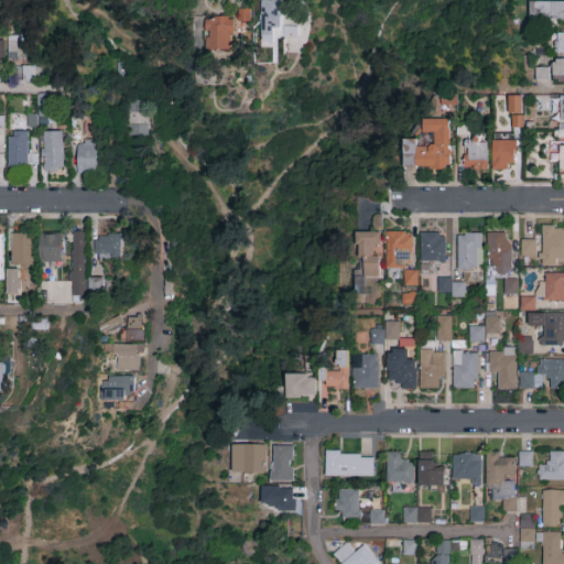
[(282,0),(282,30),(275,30),(275,42),(263,42),(263,0),(282,0)]
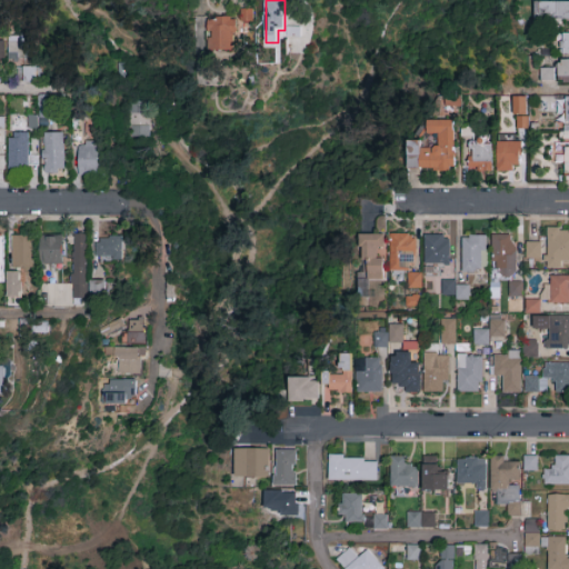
[(535,0),(568,0),(568,20),(535,20),(535,0)]
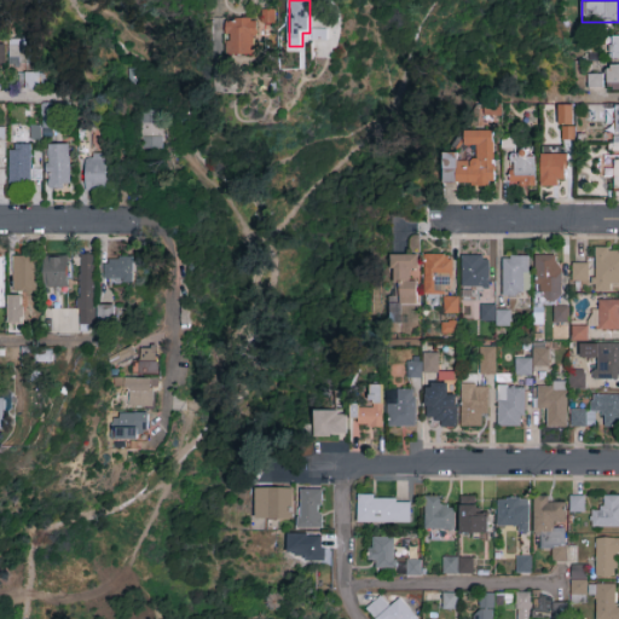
[(278,10),(278,36),(265,36),(265,10),(278,10)]
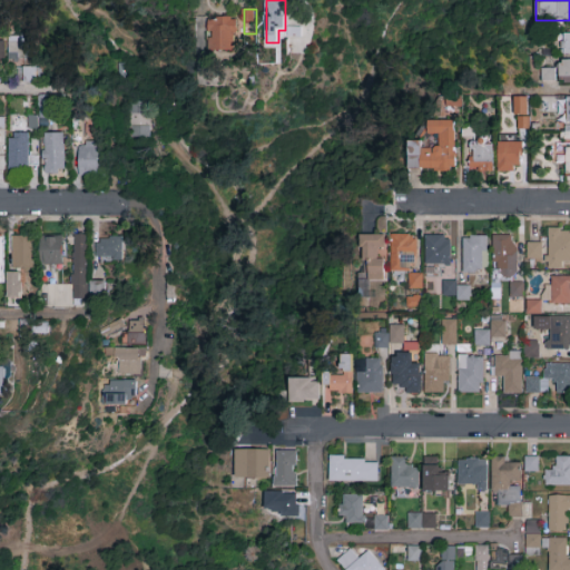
[(238,51),(212,51),(212,18),(238,18),(238,51)]
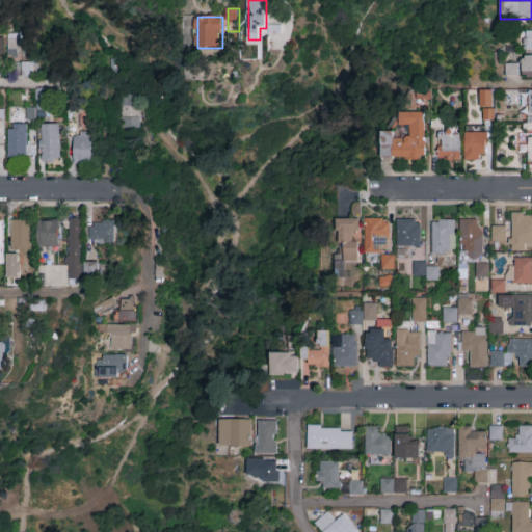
[(523,50),(531,49),(531,30),(523,30),(523,50)]
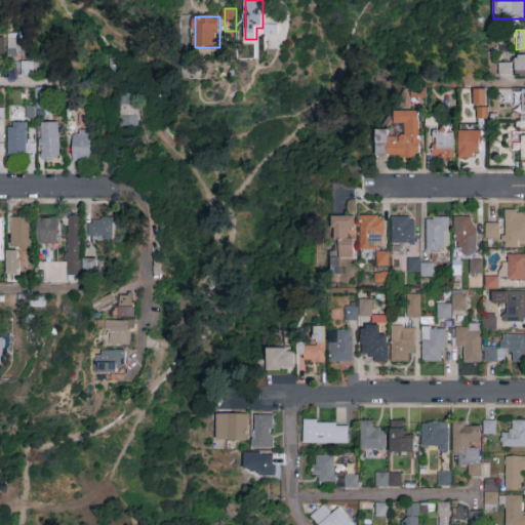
[(25,52),(25,32),(7,33),(8,53),(25,52)]
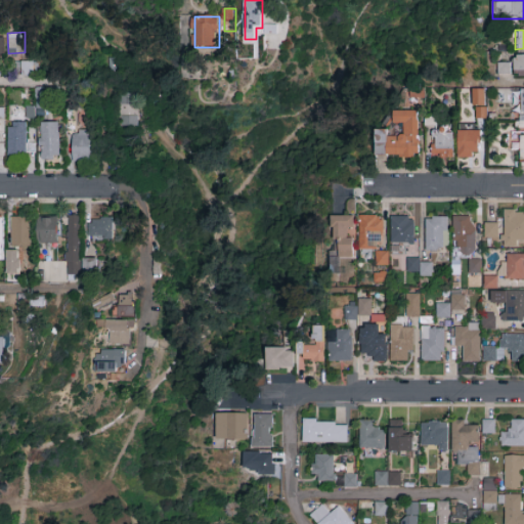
[(523,55),(523,76),(513,76),(513,55),(523,55)]
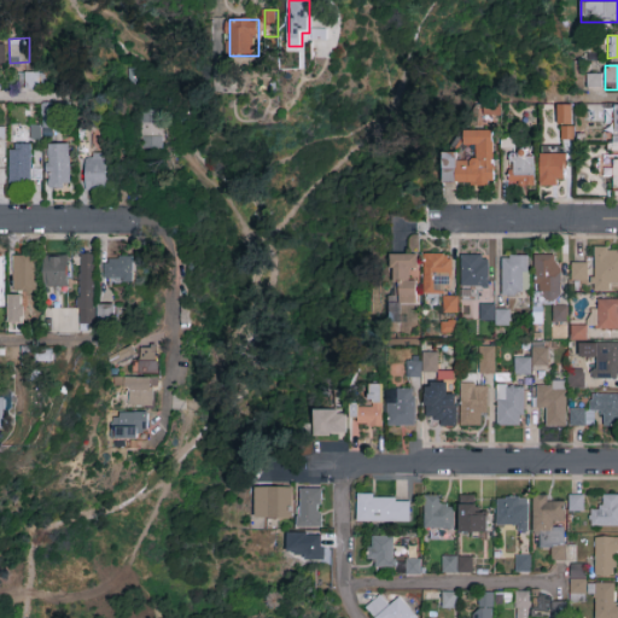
[(46,71),(27,71),(27,87),(46,87),(46,71)]
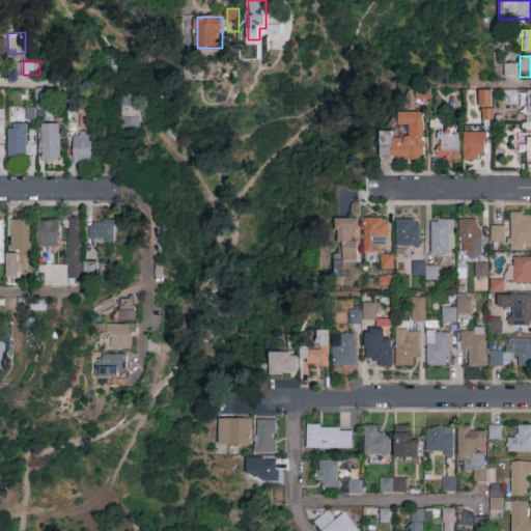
[(516,75),(504,75),(504,64),(516,64),(516,75)]
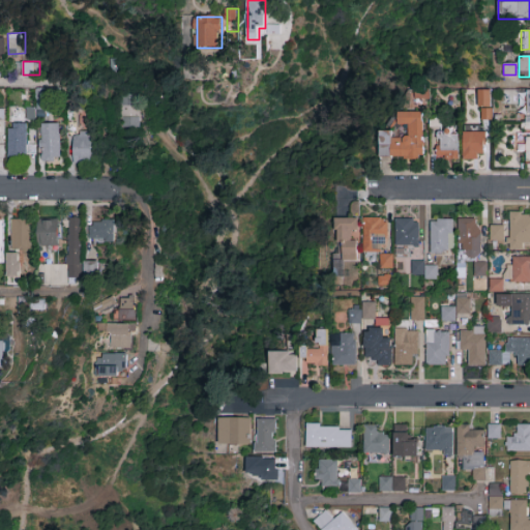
[(46,89),(45,108),(37,107),(37,89),(46,89)]
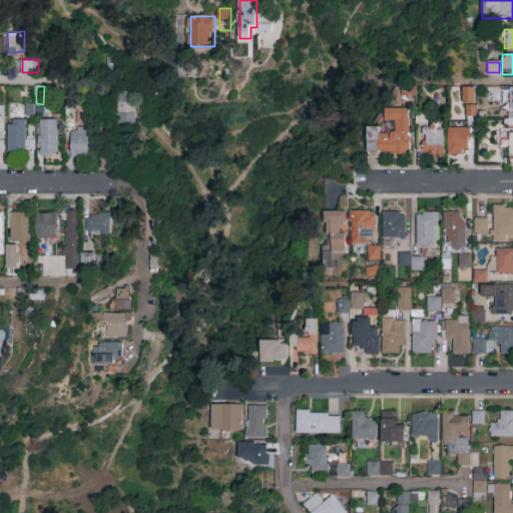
[(512,125),(512,87),(501,87),(500,104),(508,105),(508,118),(512,117),(512,118),(512,126),(512,125)]
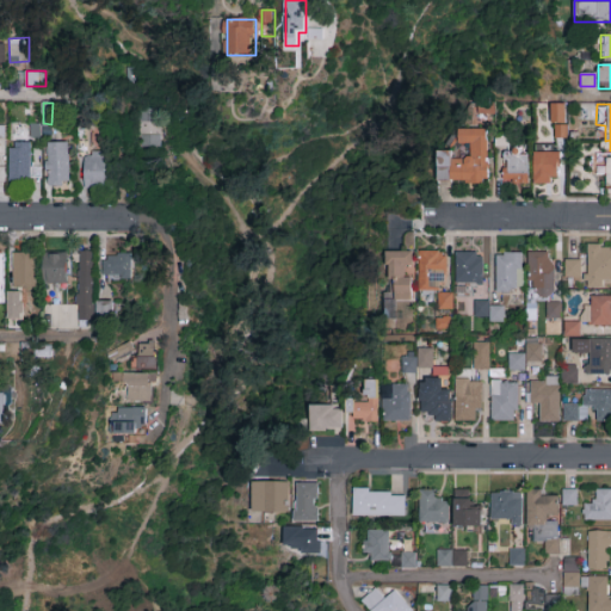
[(140,146),(159,147),(160,109),(140,109),(140,146)]
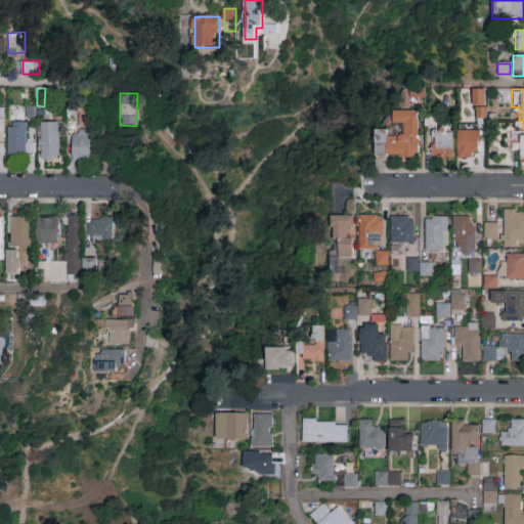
[(419,112),(418,158),(374,157),(374,130),(388,130),(388,135),(401,135),(402,125),(392,125),(392,112),(419,112)]
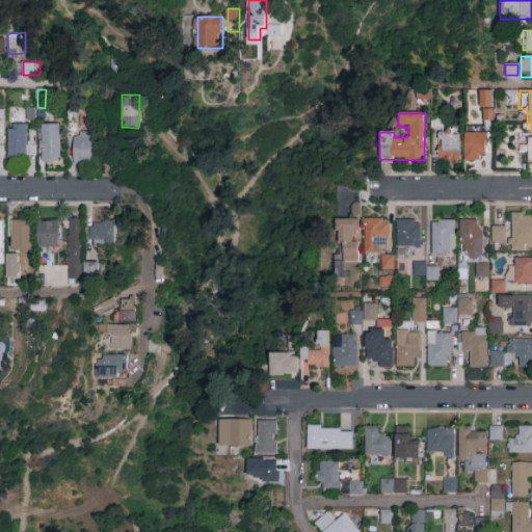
[(8,159),(8,123),(27,123),(27,159),(8,159)]
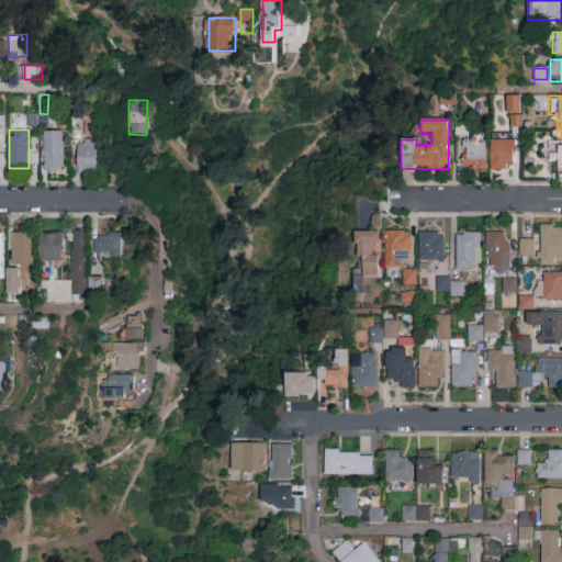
[(43,131),(64,131),(64,171),(43,171),(43,131)]
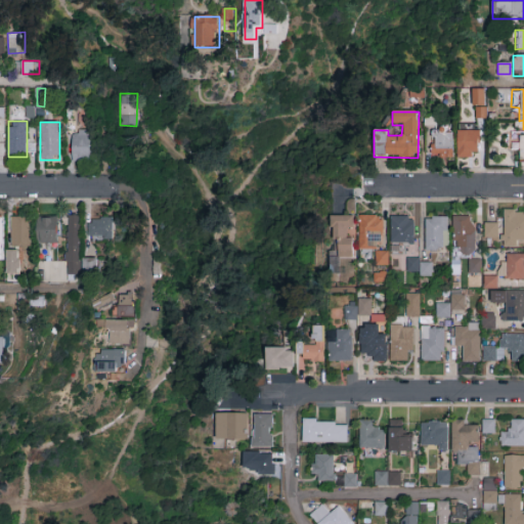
[(73,161),(73,130),(91,130),(91,161),(73,161)]
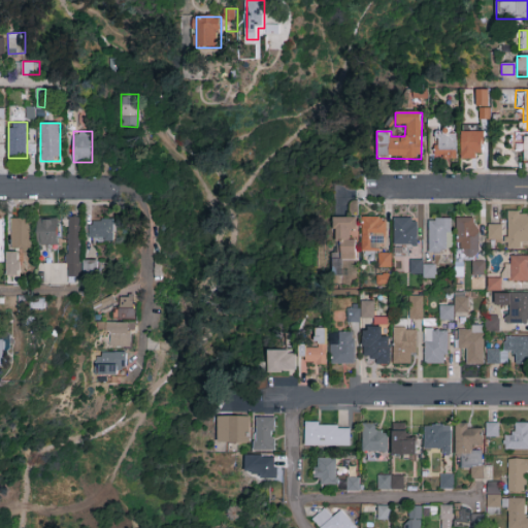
[(456,159),(434,159),(434,131),(456,131),(456,159)]
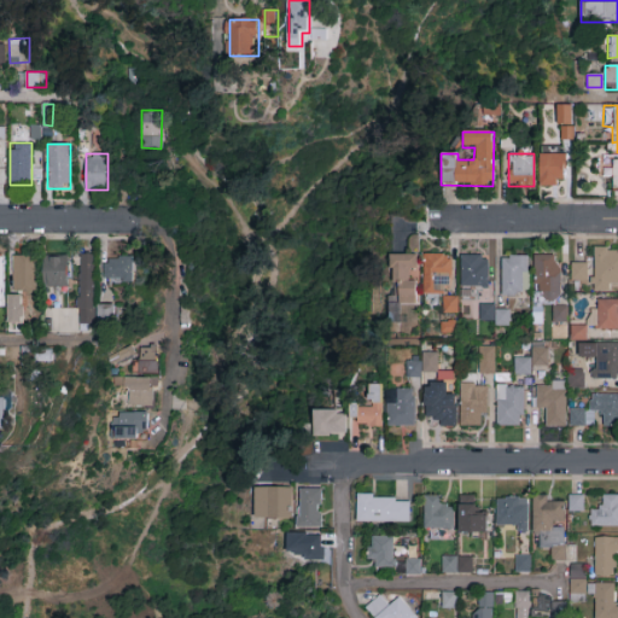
[(567,153),(567,186),(540,186),(540,153),(567,153)]
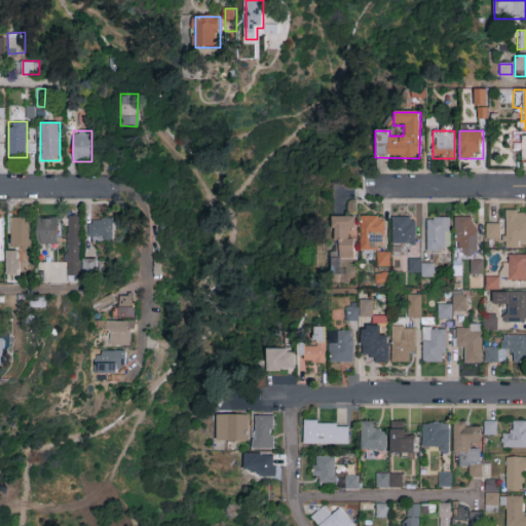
[(525,241),(522,241),(522,249),(505,249),(505,213),(525,213),(525,241)]
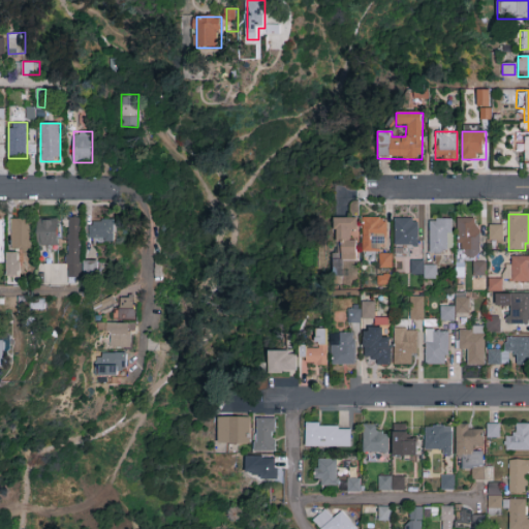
[(355,259),(342,259),(342,243),(336,243),(336,217),(355,217),(355,259)]
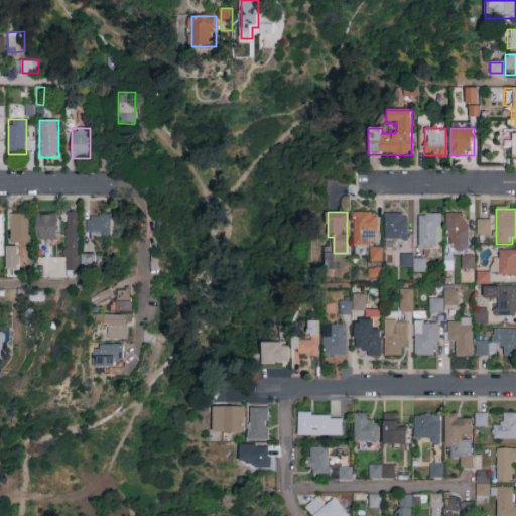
[(354,247),(354,212),(377,212),(377,247),(354,247)]
